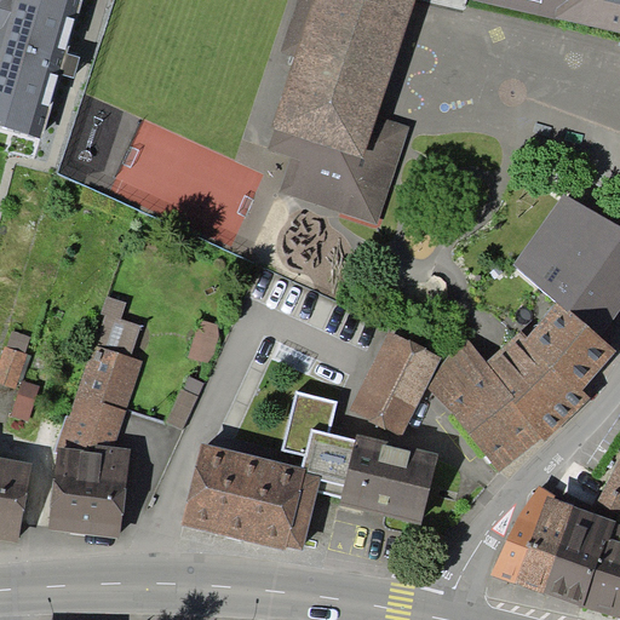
[(80,0),(0,0),(0,3),(0,126),(40,138),(59,74),(65,53),(80,0)]
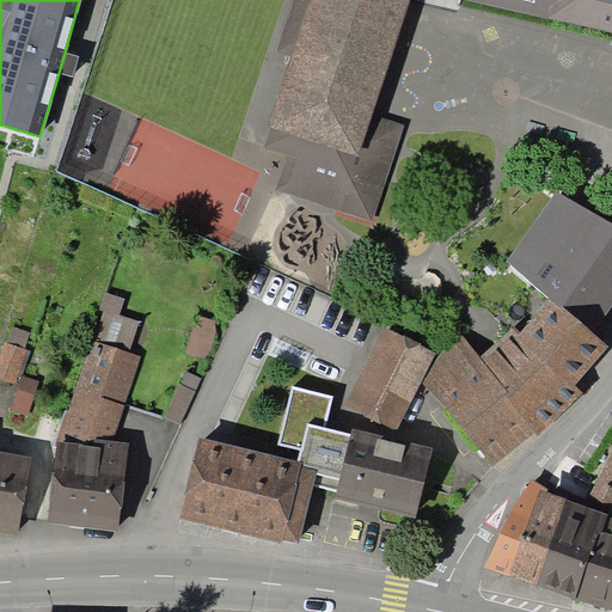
[(373,115),(409,0),(310,0),(292,56),(269,127),(271,127),(264,148),(287,155),(276,190),(373,221),(404,126),(373,115)]
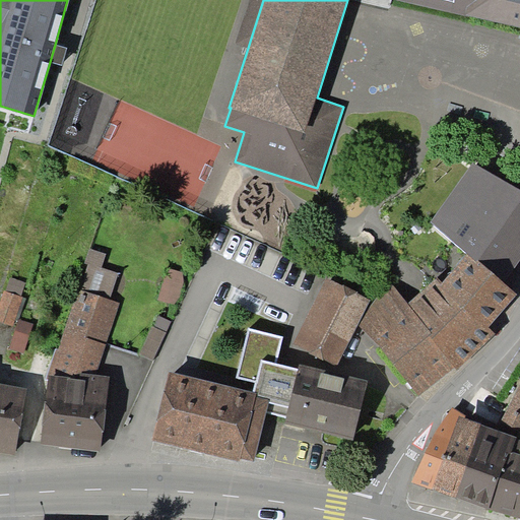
[(248,48),(263,0),(250,0),(236,44),(248,48)]
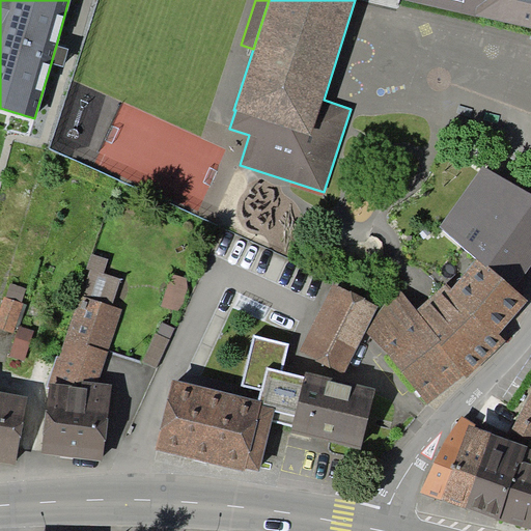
[(530,0),(407,0),(530,28),(530,0)]
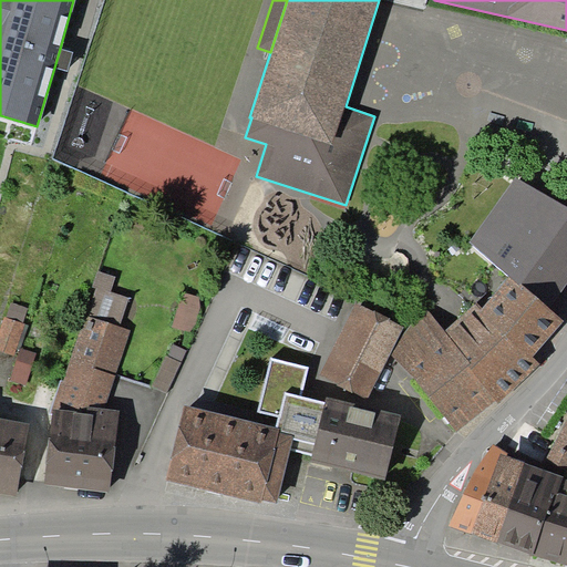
[(73,52),(60,49),(54,68),(66,72),(73,52)]
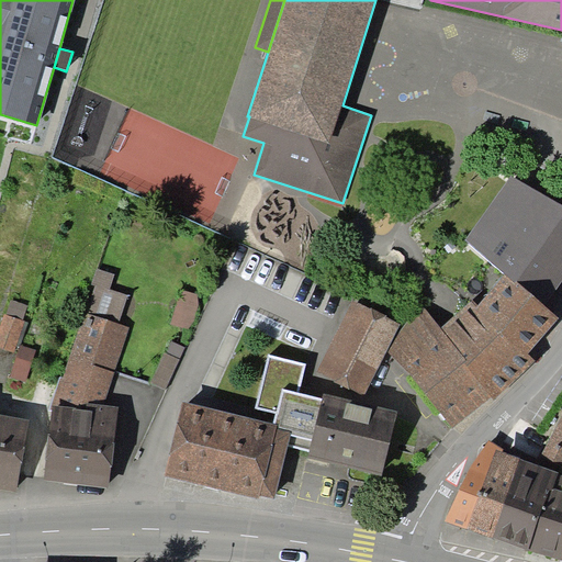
[(561,281),(561,205),(512,176),(465,239),(504,273),(516,283),(517,282),(546,306),(561,281)]
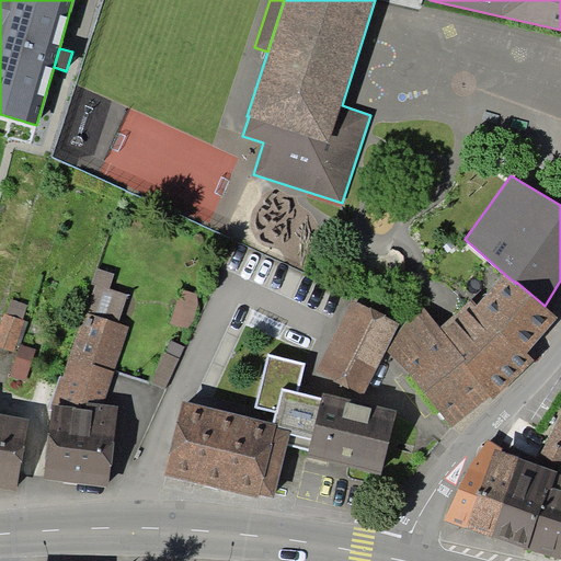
[(95,285),(87,312),(119,322),(127,294),(110,288),(115,273),(98,267),(92,284),(95,285)]
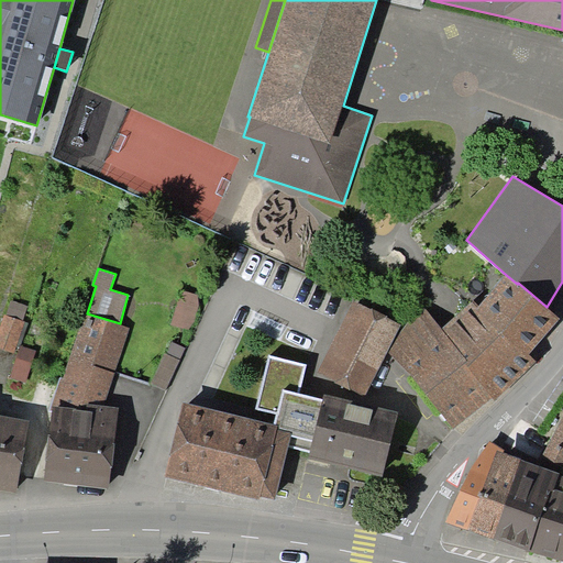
[(476,308),(530,354),(560,318),(547,307),(518,283),(517,284),(505,274),(478,306),(476,308)]
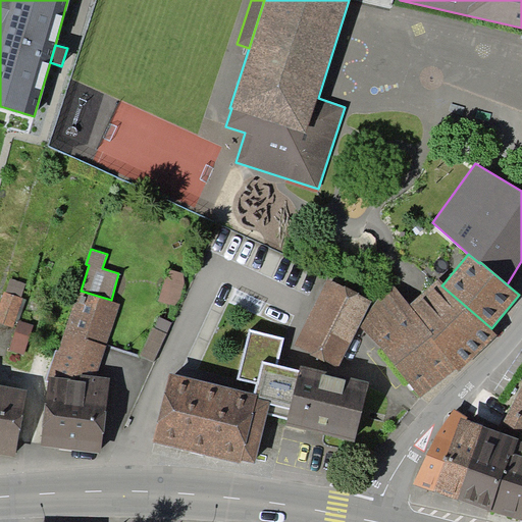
[(185,273),(168,268),(159,301),(175,305),(185,273)]
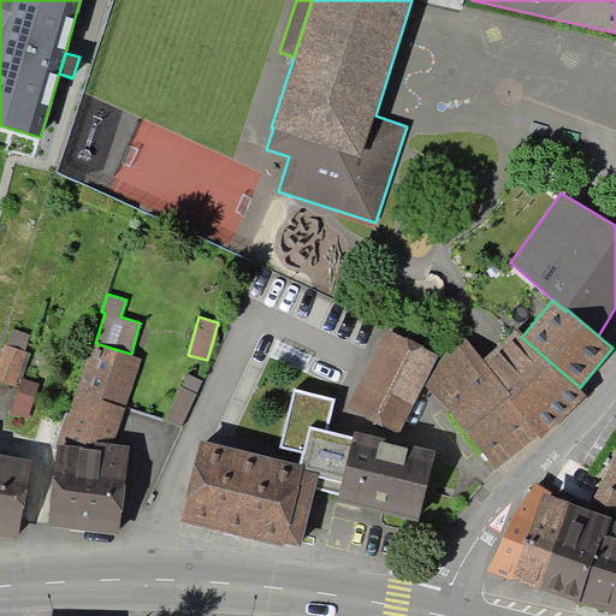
[(7,344),(5,343),(0,359),(0,380),(16,386),(18,379),(23,380),(23,378),(31,353),(25,351),(31,333),(13,327),(7,344)]
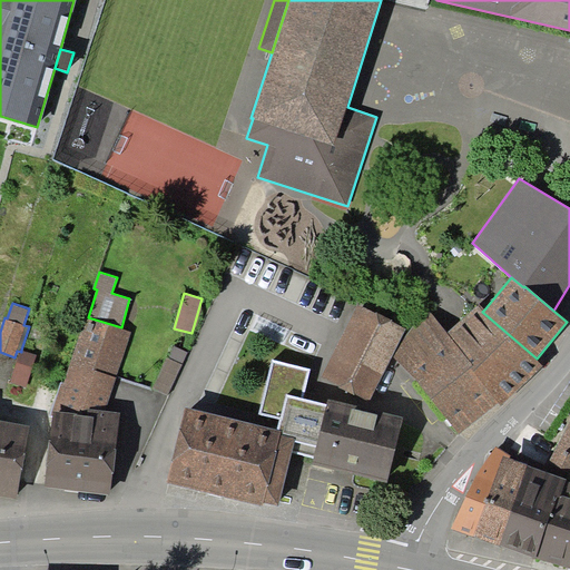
[(537,359),(482,312),(484,310),(479,303),(448,333),(426,307),(393,355),(460,435),(498,402),(501,406),(543,366),(537,359)]
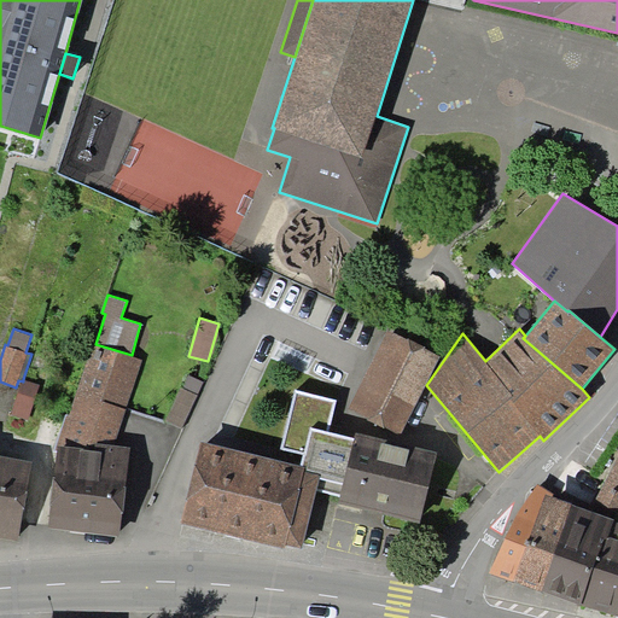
[(441,356),(388,330),(348,408),(401,435),(426,385),(441,356)]
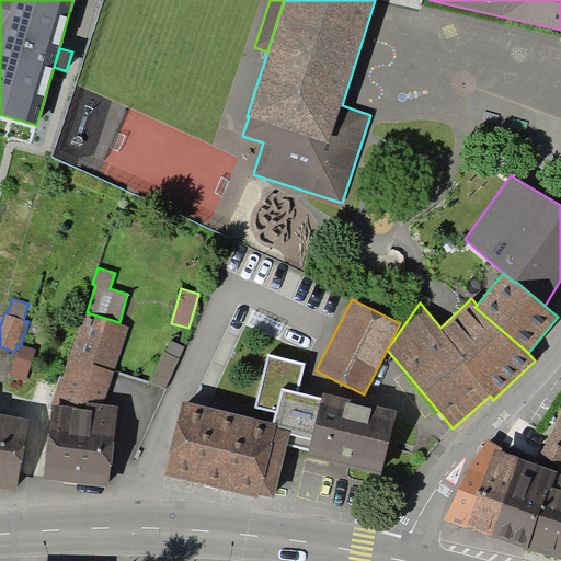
[(104,404),(130,327),(119,322),(87,312),(86,311),(63,377),(60,376),(48,410),(52,410),(53,404),(86,409),(88,402),(104,404)]
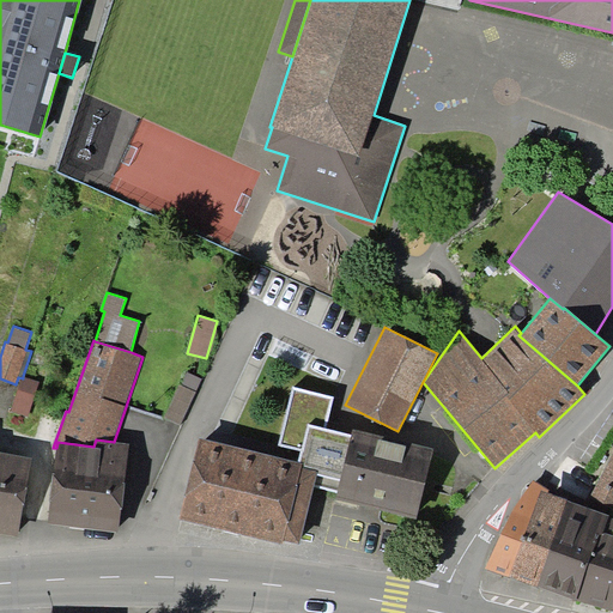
[(202,378),(186,371),(164,417),(181,424),(202,378)]
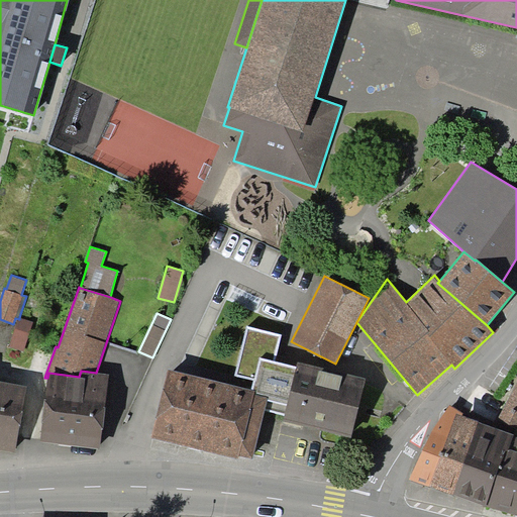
[(33,322),(19,317),(19,319),(10,346),(24,350),(33,322)]
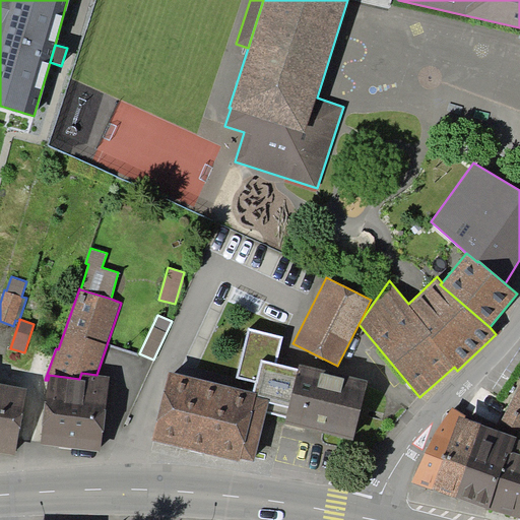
[(277,363),(283,336),(249,328),(237,378),(255,382),(262,360),(277,363)]
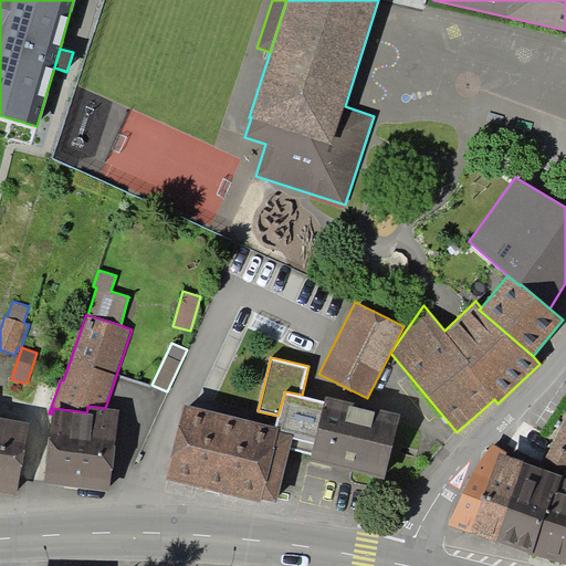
[(385,479),(401,415),(326,396),(324,401),(302,395),(285,391),(278,416),(274,427),(282,429),(282,432),(294,435),(291,450),(311,456),(310,460),(385,479)]
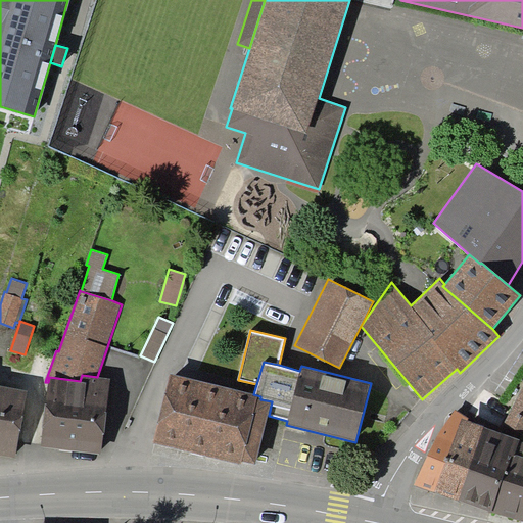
[(253,394),(171,374),(152,442),(241,465),(242,461),(255,464),(269,416),(272,401),(260,399),(260,396),(253,394)]
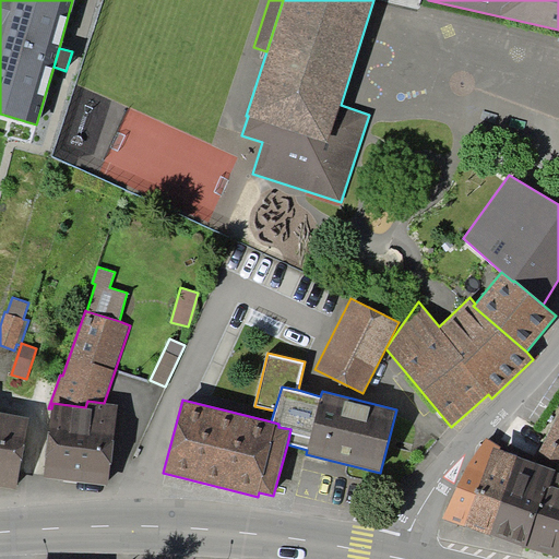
[(44,478),(108,485),(118,405),(104,403),(87,401),(85,407),(52,403),(51,408),(44,478)]
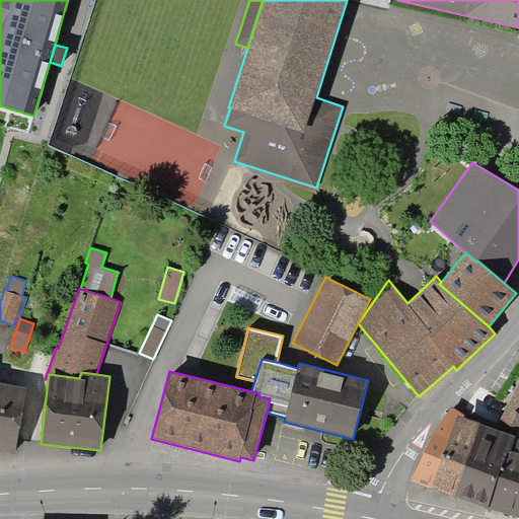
[(27,386),(0,380),(0,451),(14,455),(27,386)]
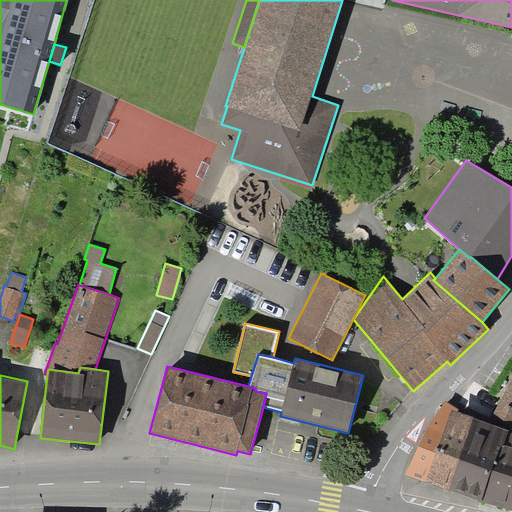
[(511,378),(489,423),(509,430),(511,424),(511,423),(511,378)]
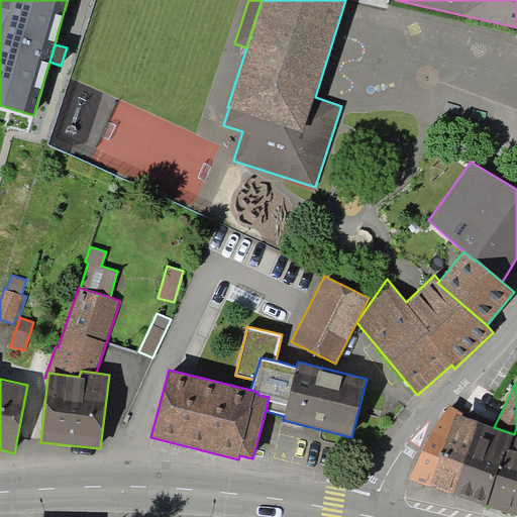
[(456,413),(462,415),(463,413),(449,405),(436,424),(423,450),(409,479),(429,487),(456,413)]
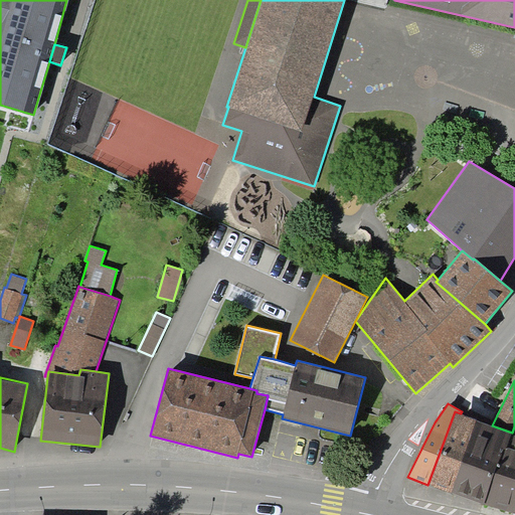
[(455,411),(427,485),(451,493),(477,419),(461,413),(455,411)]
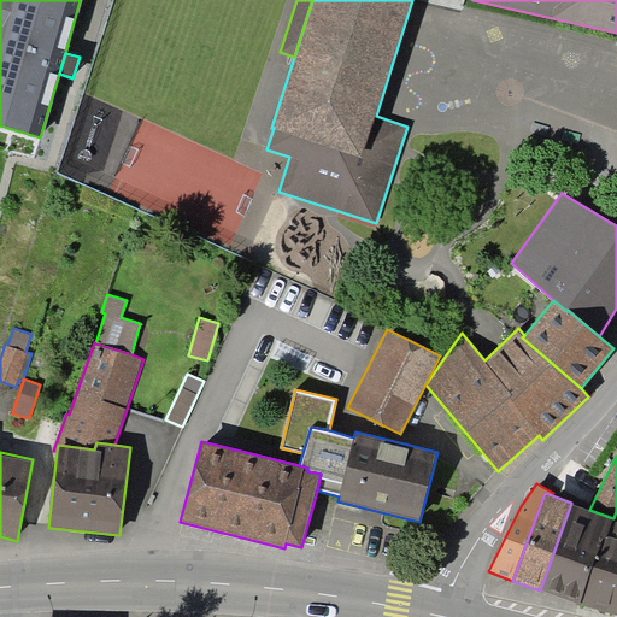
[(580,604),(581,603),(603,541),(604,541),(612,519),(613,518),(589,510),(571,503),(540,591),(580,604)]
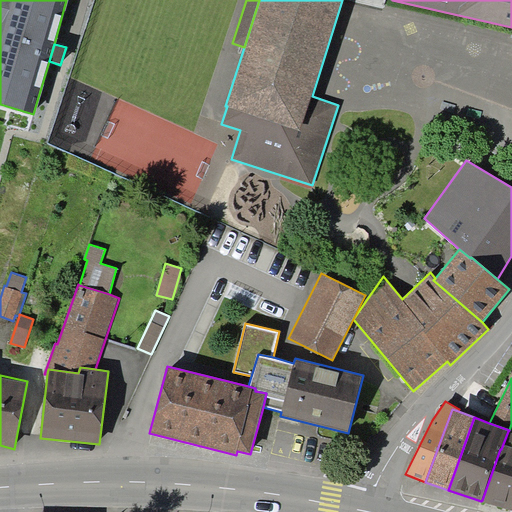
[(511,432),(508,431),(501,449),(500,449),(482,500),(511,510),(511,506),(511,432)]
